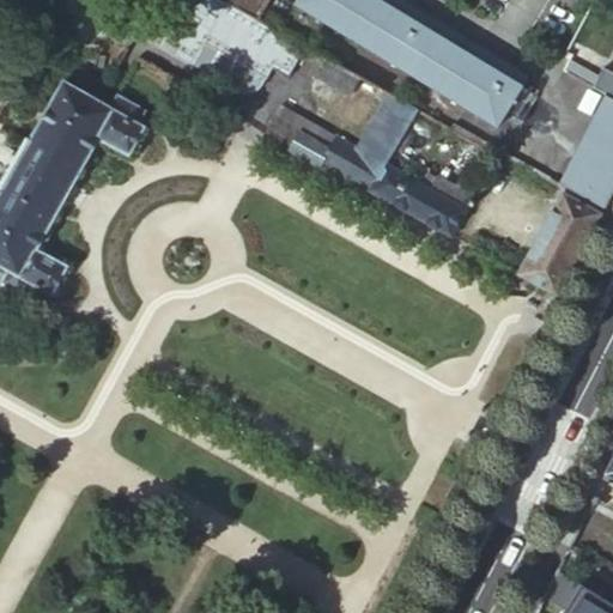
[(218,0),(161,0),(308,83),(311,78),(345,96),(356,78),(255,20),(225,4),(218,0)]
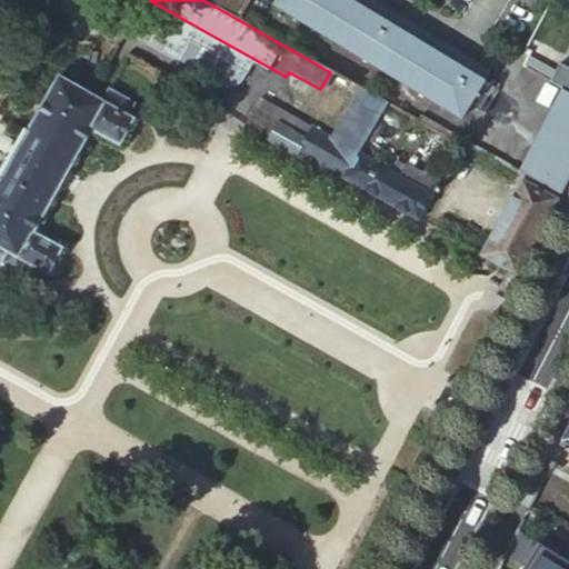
[(210,0),(209,3),(237,19),(248,0),(210,0)]
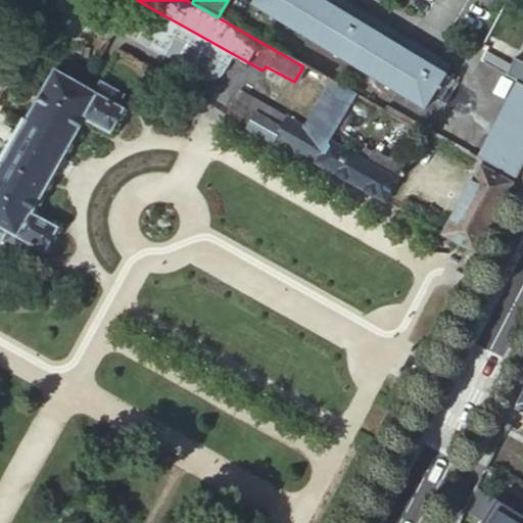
[(252,0),(250,5),(422,109),(429,98),(443,75),(448,66),(339,0),(252,0)]
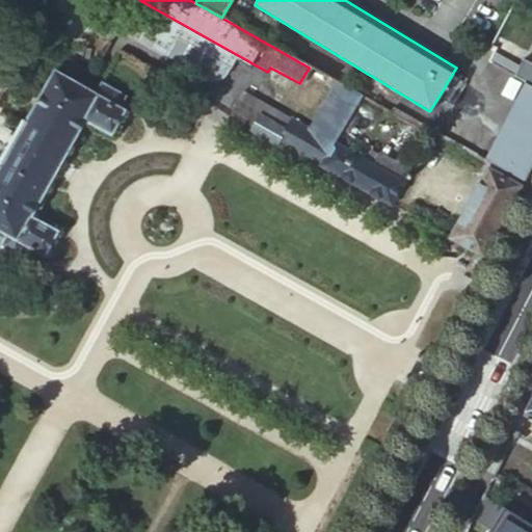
[(475,0),(445,0),(435,24),(460,34),(475,0)]
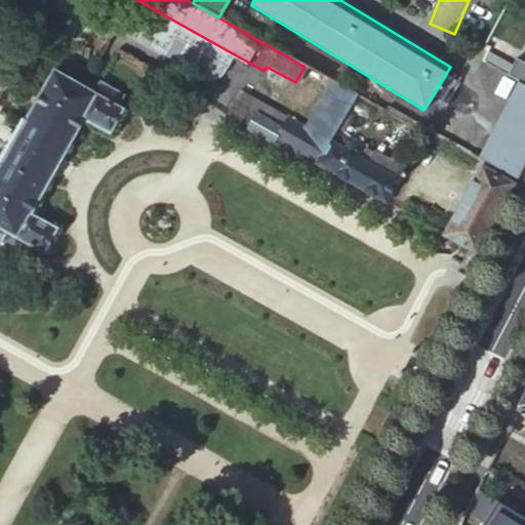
[(524,0),(510,0),(508,5),(524,12),(524,9),(524,0)]
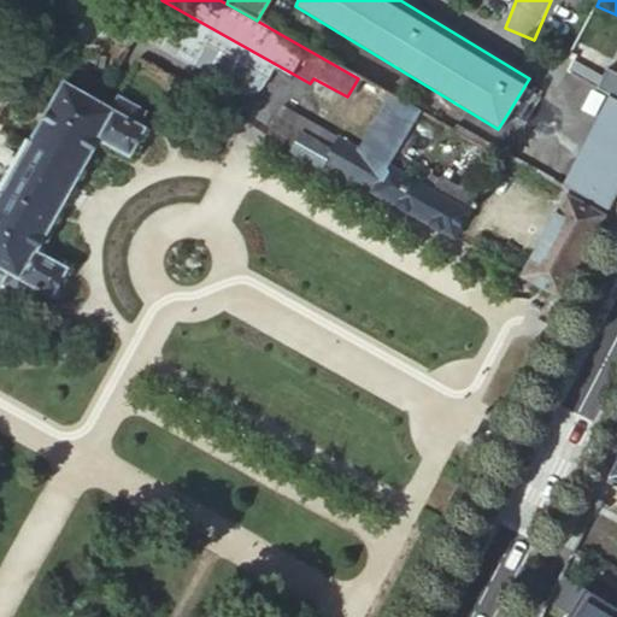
[(598,89),(604,80),(573,63),(566,72),(598,89)]
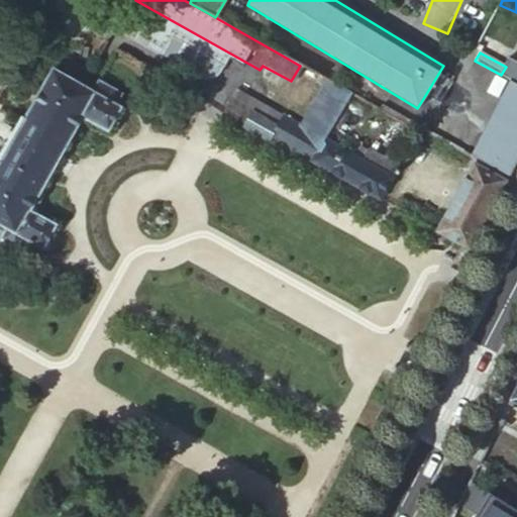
[(511,81),(516,83),(516,64),(510,60),(506,67),(501,75),(511,81)]
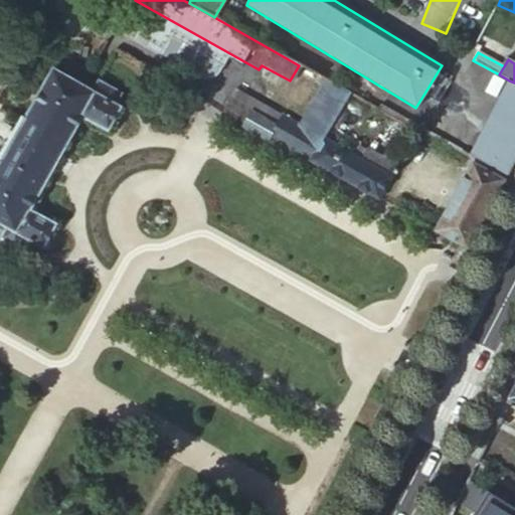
[(81,86),(89,72),(68,61),(61,74),(81,86)]
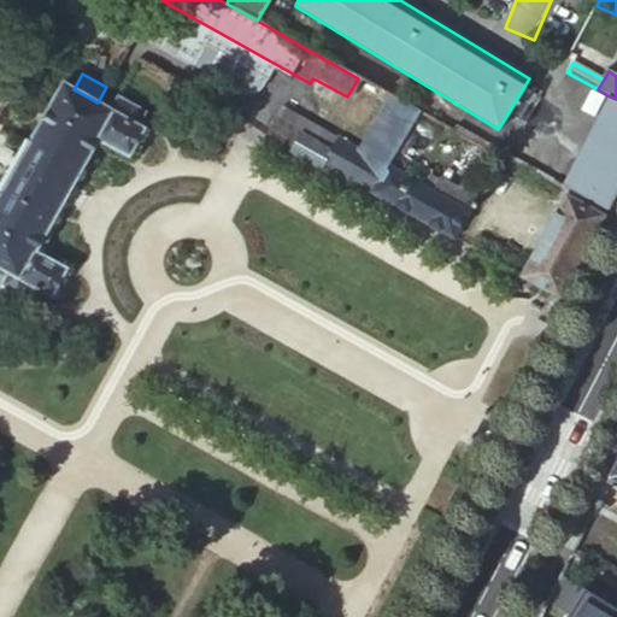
[(98,103),(74,89),(64,84),(33,139),(30,137),(1,188),(5,189),(0,197),(0,266),(4,269),(0,275),(0,285),(19,297),(28,283),(52,297),(66,270),(37,253),(100,142),(130,158),(145,129),(139,125),(146,112),(117,97),(110,110),(98,103)]
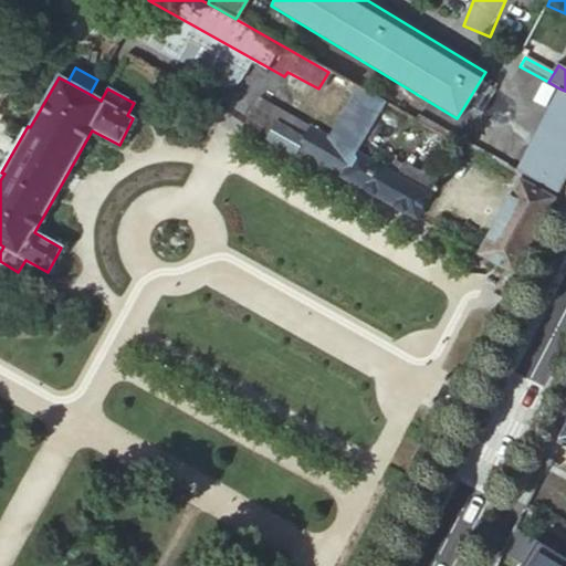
[(325,136),(312,160),(339,176),(354,150),(362,137),(366,139),(377,121),(373,118),(383,103),(376,98),(355,86),(325,136)]
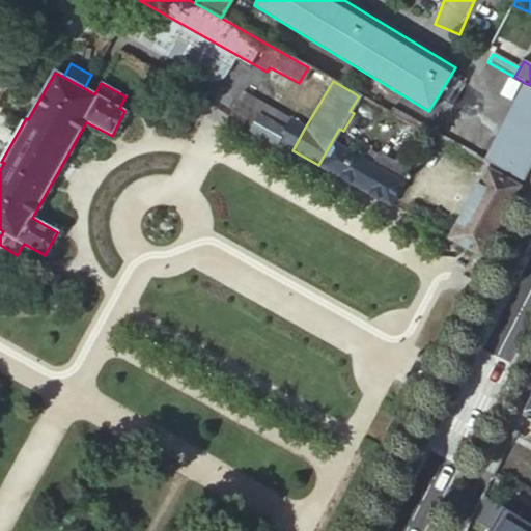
[(530,85),(525,83),(513,104),(527,111),(530,112),(530,85)]
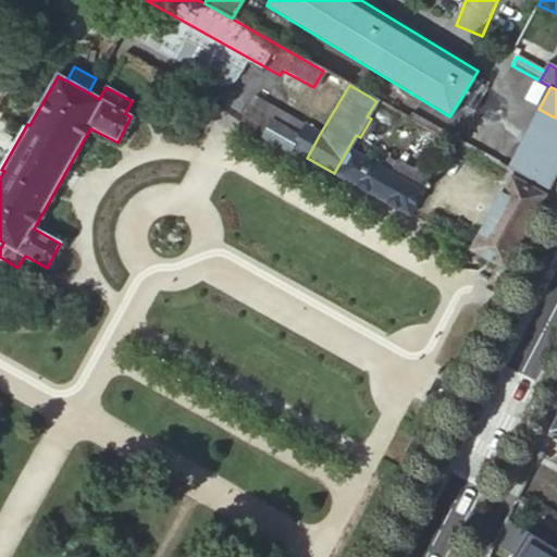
[(250,95),(237,119),(307,158),(320,134),(250,95)]
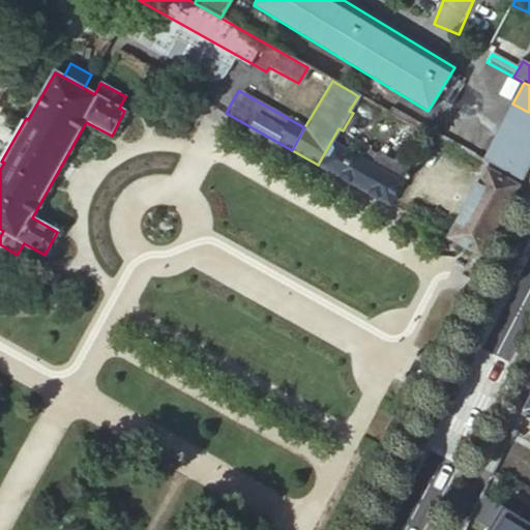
[(529,112),(526,111),(512,104),(503,120),(529,134),(529,112)]
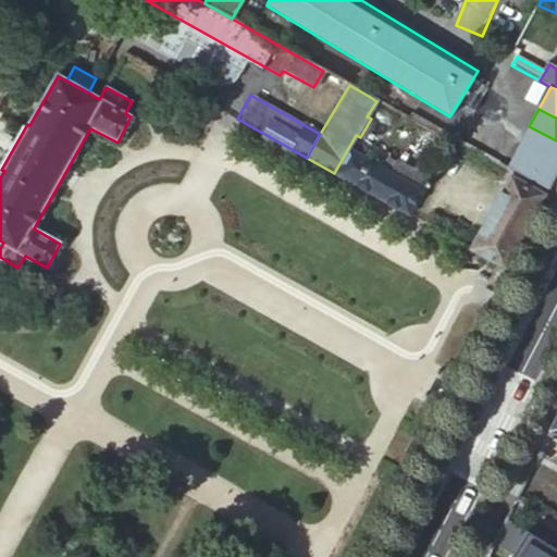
[(450,141),(453,137),(411,114),(409,119),(450,141)]
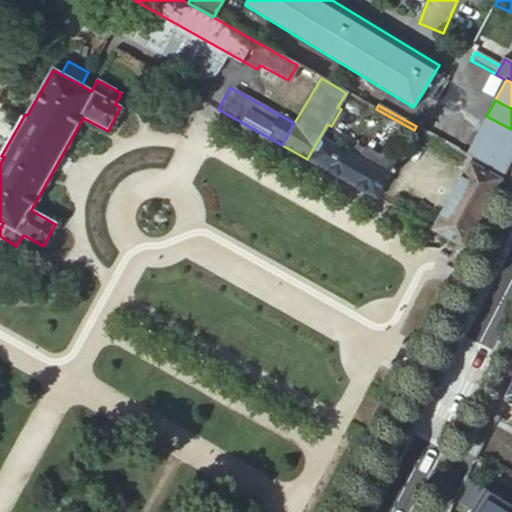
[(511,156),(511,129),(486,116),(466,155),(502,175),(511,156)]
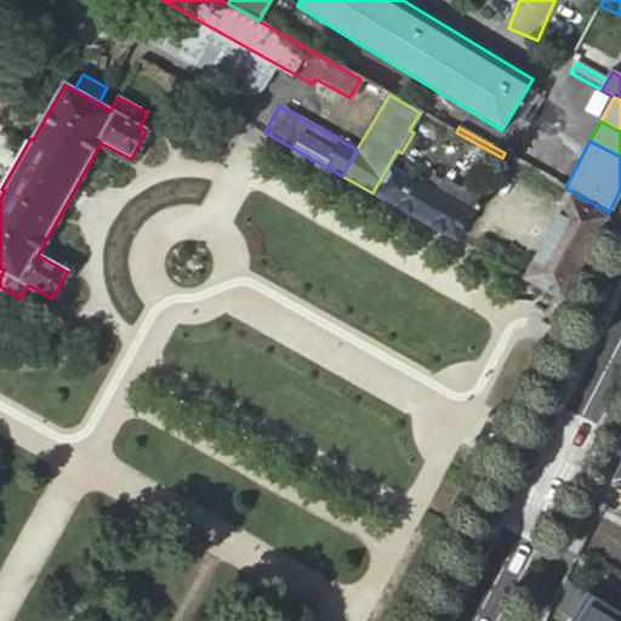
[(388,165),(372,193),(453,239),(482,188),(465,180),(460,186),(443,176),(433,191),(388,165)]
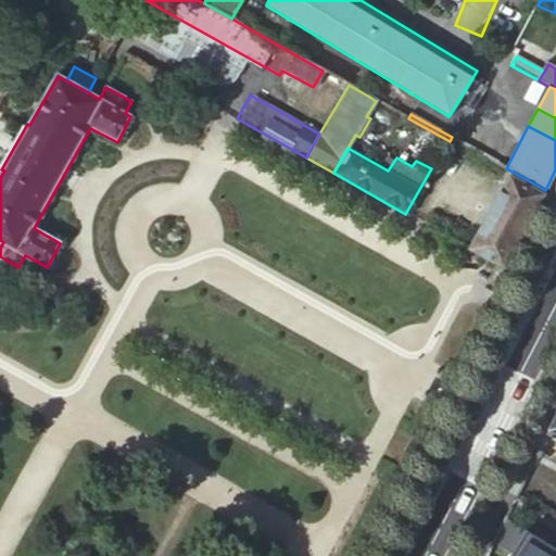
[(467,249),(504,269),(543,194),(507,174),(467,249)]
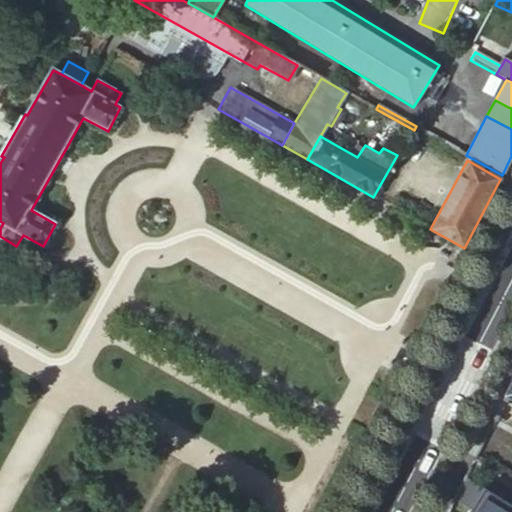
[(511,511),(511,506),(484,489),(469,511),(511,511)]
